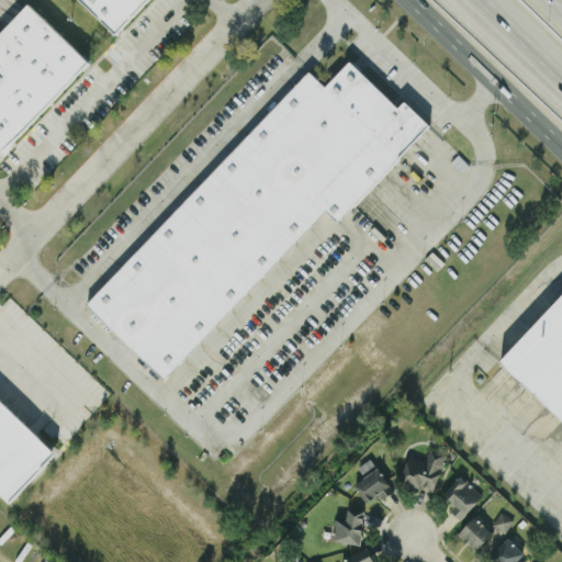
[(80,0),(116,33),(146,0),(80,0)]
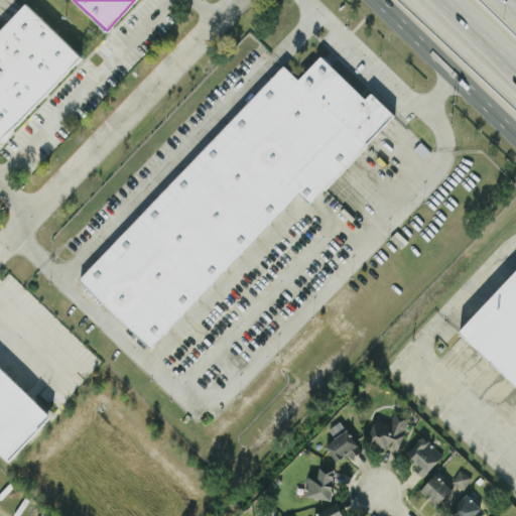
[(82,55),(25,2),(0,29),(0,141),(0,142),(82,55)]
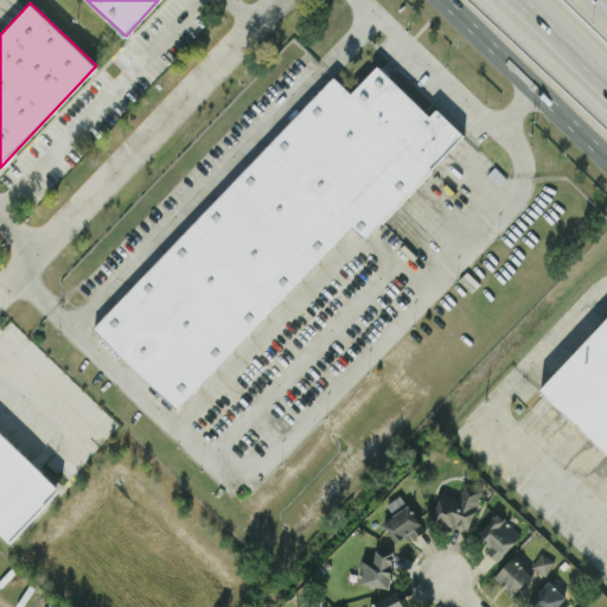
[(334,76),(93,328),(177,409),(351,227),(364,238),(465,134),(436,108),(430,115),(378,65),(351,93),(334,76)]
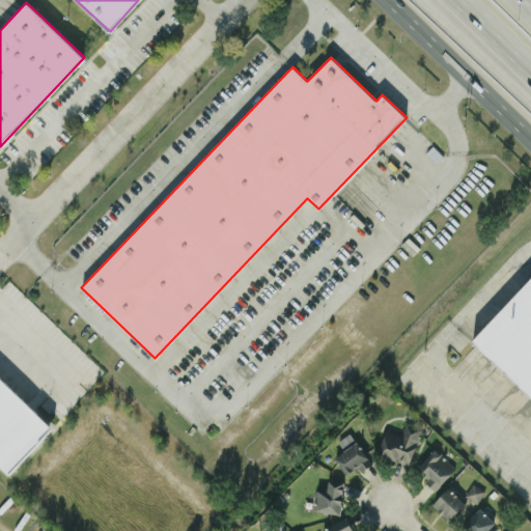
[(530,277),(472,342),(530,396),(530,277)]
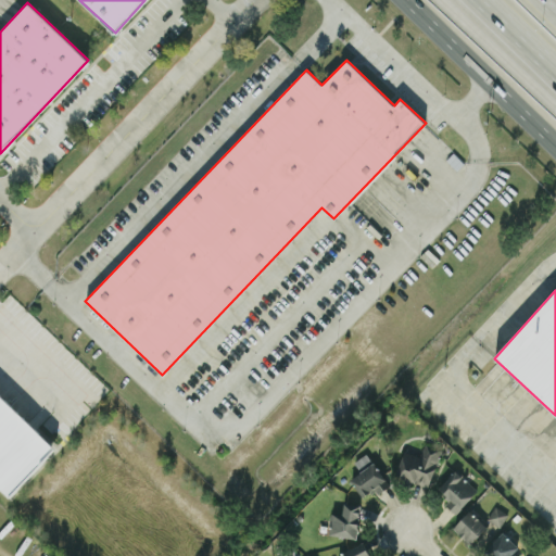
[(428,487),(442,449),(425,443),(419,456),(404,450),(395,475),(428,487)]
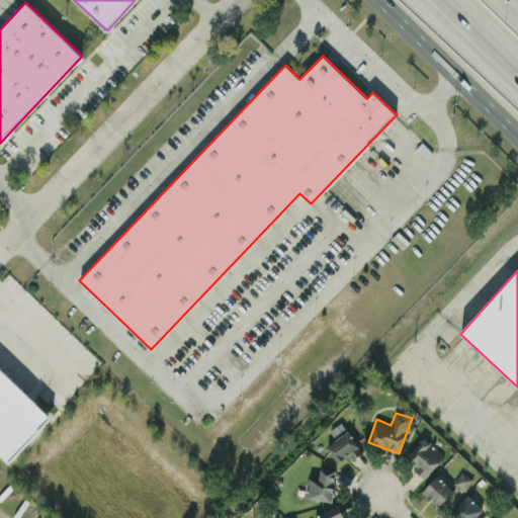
[(346,428),(341,422),(330,430),(335,437),(346,428)]
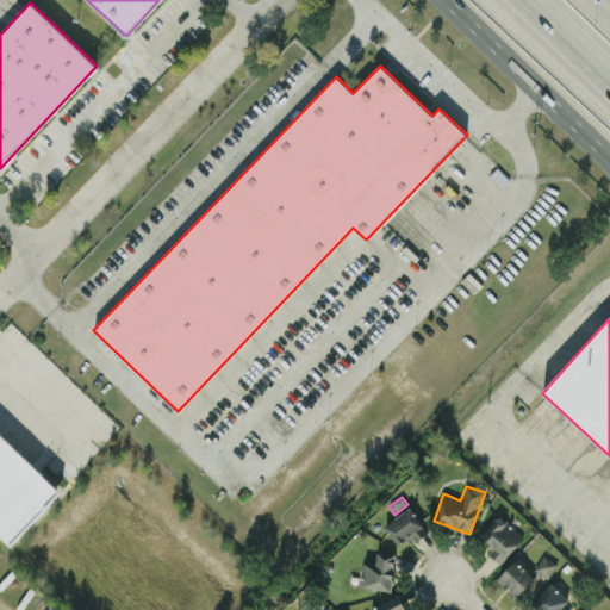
[(385,524),(399,543),(409,536),(414,542),(428,531),(410,506),(385,524)]
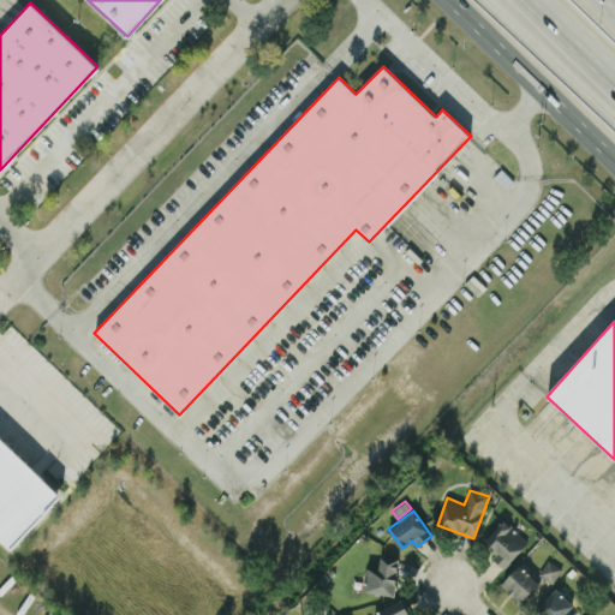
[(529,542),(503,519),(484,541),(497,553),(493,557),(505,568),(529,542)]
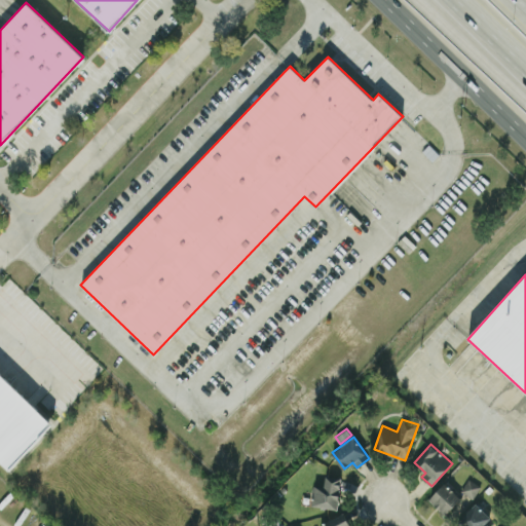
[(342,479),(326,476),(325,484),(314,482),(310,504),(337,510),(342,479)]
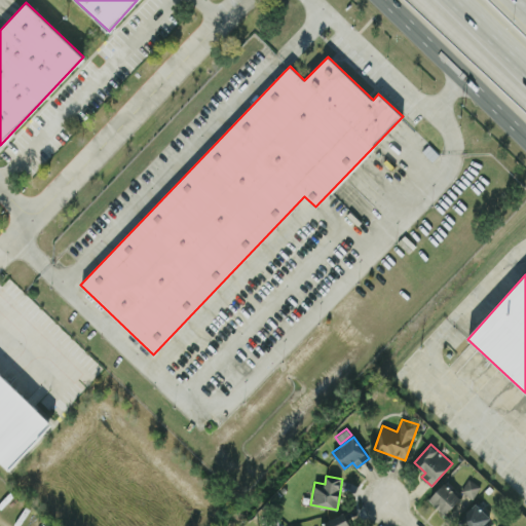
[(460,490),(472,497),(480,485),(468,478),(460,490)]
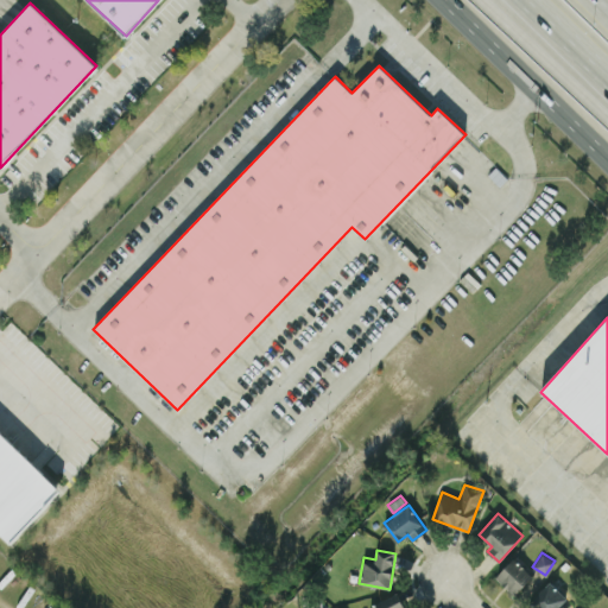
[(495,576),(514,594),(533,575),(514,557),(495,576)]
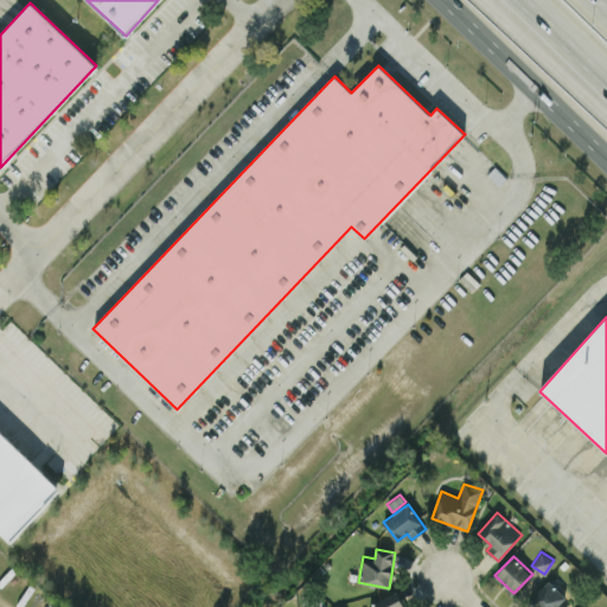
[(561,606),(558,605),(566,598),(549,580),(528,601),(532,606),(561,606)]
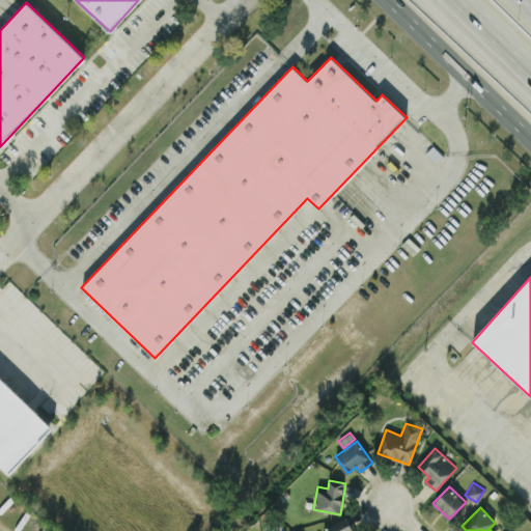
[(354,530),(348,518),(323,528),(324,530),(354,530)]
